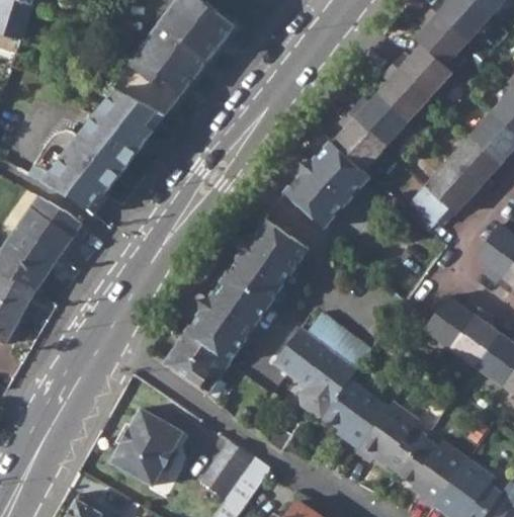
[(0,30),(19,37),(30,0),(0,0),(0,30)]
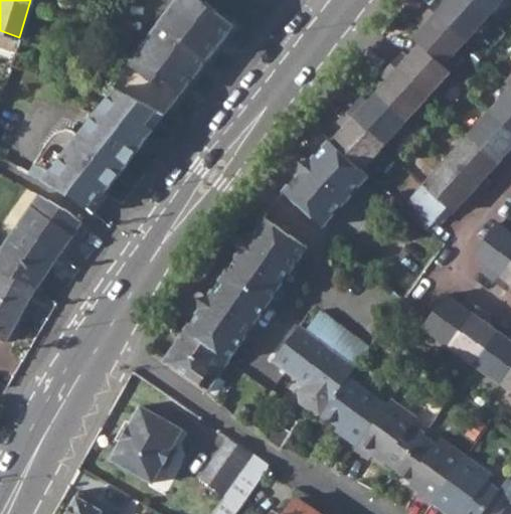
[(112,87),(162,113),(229,23),(197,0),(171,0),(107,84),(112,87)]
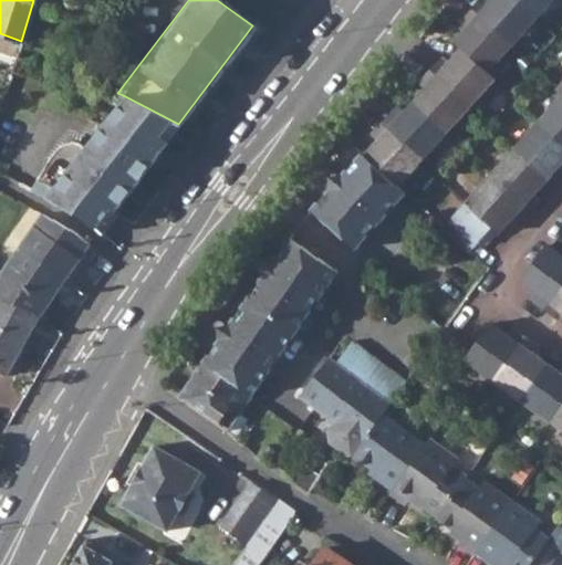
[(478,0),(470,10),(510,45),(524,30),(533,19),(511,0),(489,0),(487,3),(484,0),(478,0)]
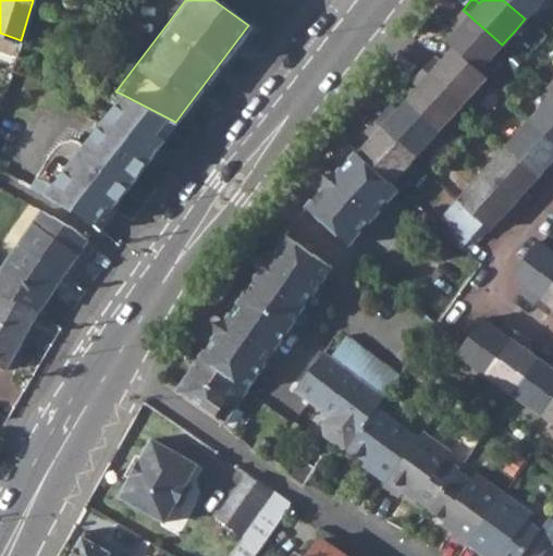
[(503,0),(525,19),(541,0),(503,0)]
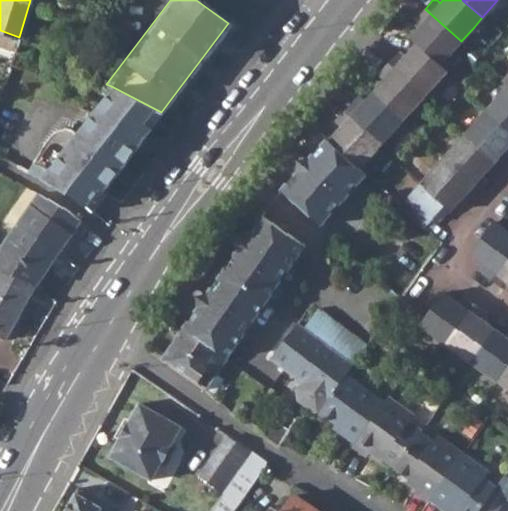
[(409,38),(416,45),(439,66),(461,41),(425,9),(416,20),(420,25),(409,38)]
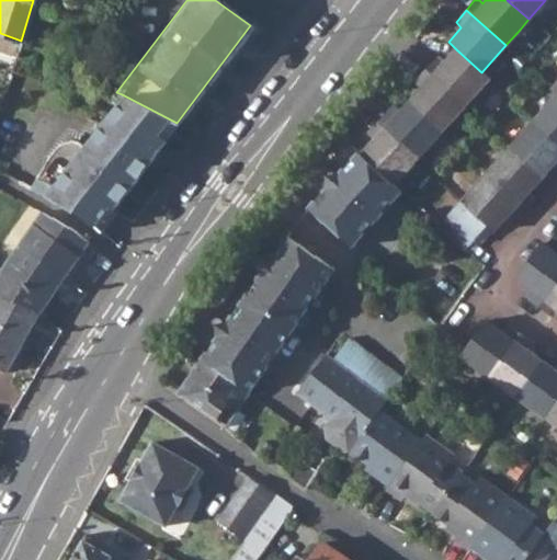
[(435,57),(424,69),(464,105),(488,78),(481,72),(456,49),(443,64),(435,57)]
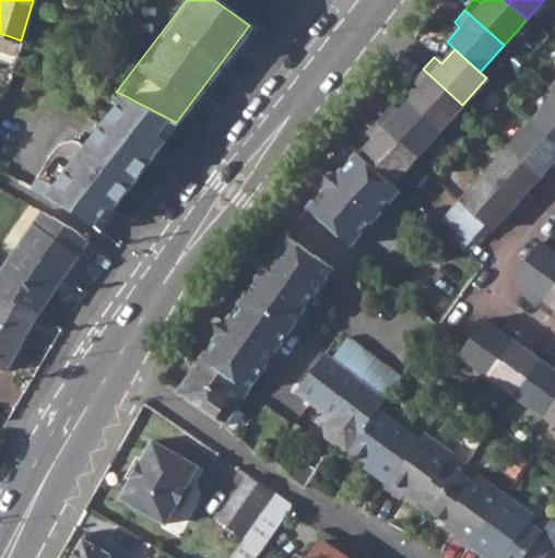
[(418,88),(406,102),(439,131),(462,105),(423,69),(412,82),(418,88)]
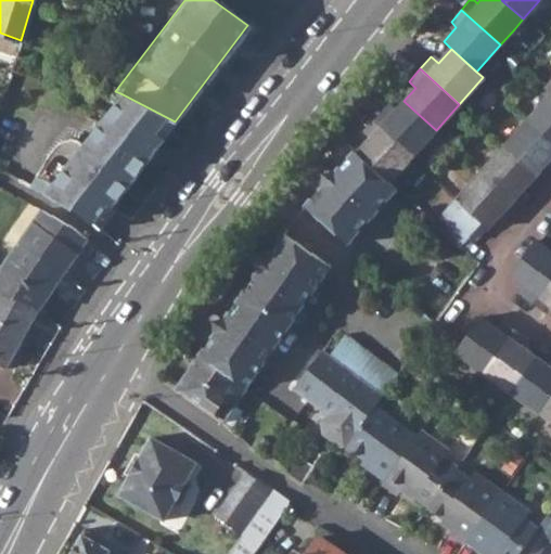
[(59,142),(29,184),(79,211),(94,226),(175,121),(120,93),(82,142),(77,139),(69,138),(68,138),(61,140),(59,142)]
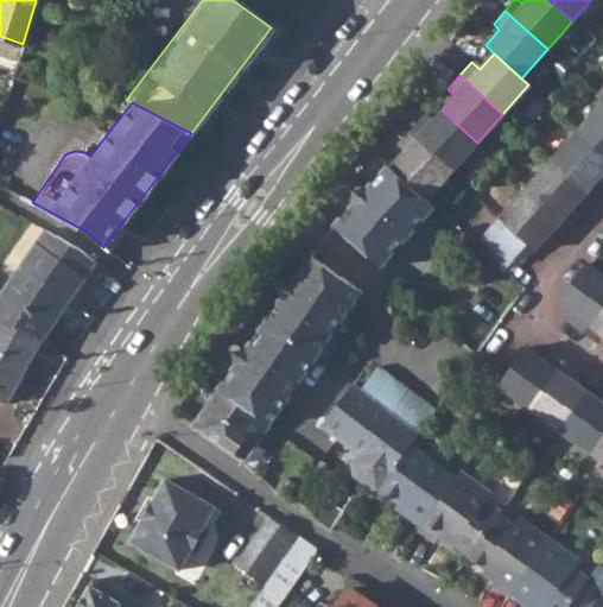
[(602,103),(601,102),(575,130),(602,156),(602,103)]
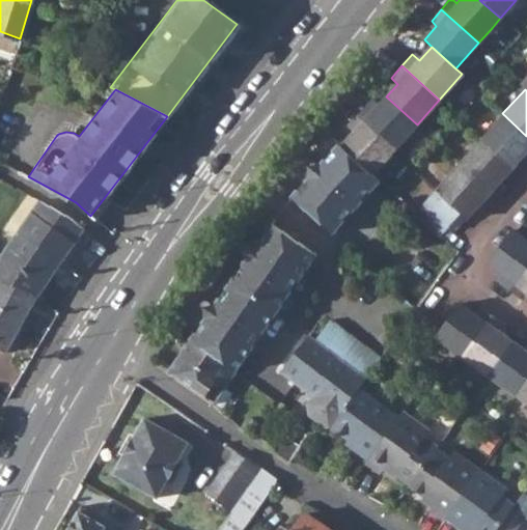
[(367,104),(357,116),(395,149),(417,124),(386,96),(380,105),(375,111),(367,104)]
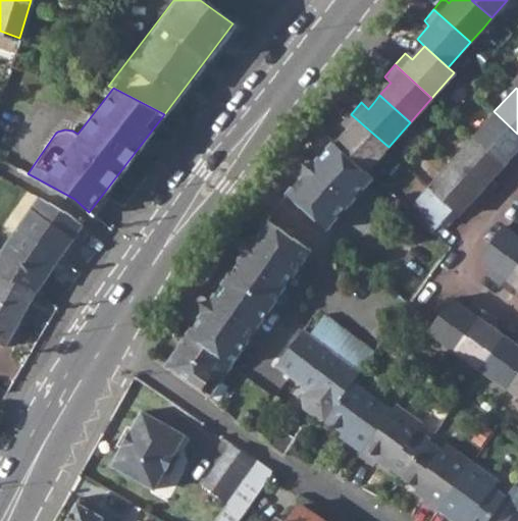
[(367,96),(361,102),(368,109),(373,103),(367,96)]
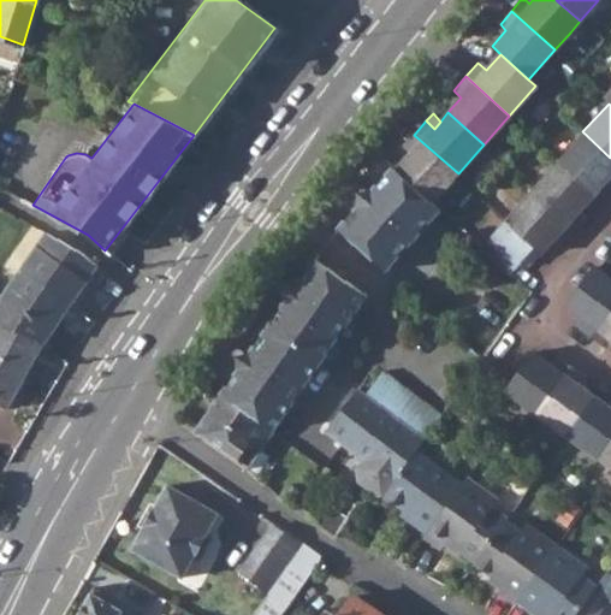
[(610,158),(582,131),(556,161),(592,194),(606,181),(610,184),(610,158)]
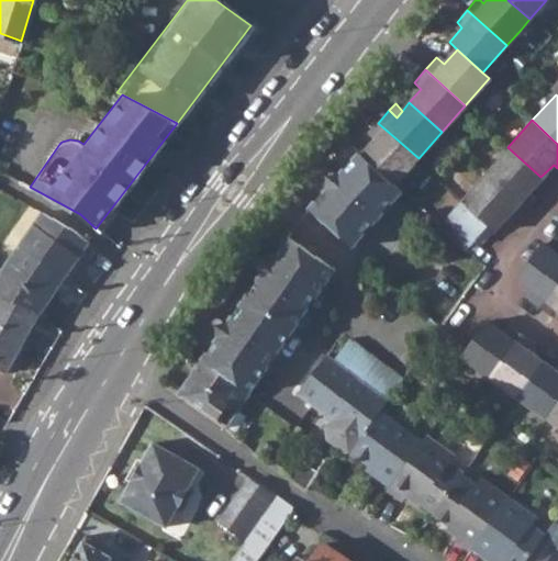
[(363,155),(394,184),(419,158),(378,123),(367,135),(374,142),(363,155)]
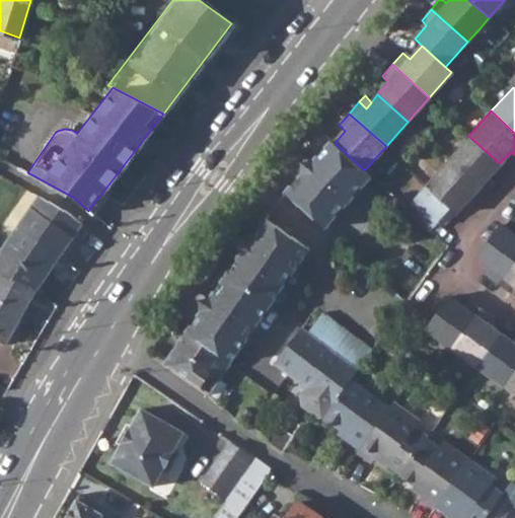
[(62,122),(55,133),(57,131),(64,129),(65,129),(72,130),(62,122)]
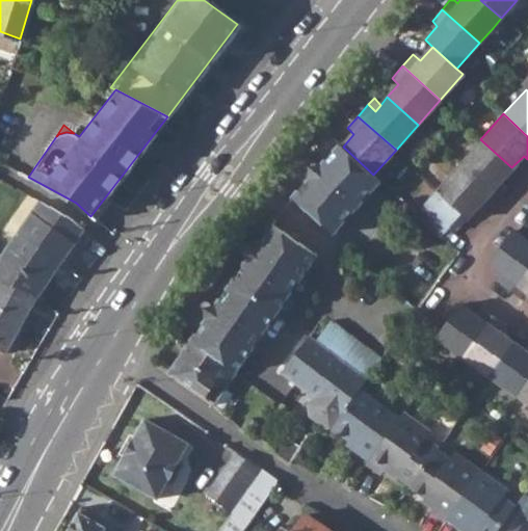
[(480,139),(459,163),(497,198),(507,187),(500,181),(511,167),(480,139)]
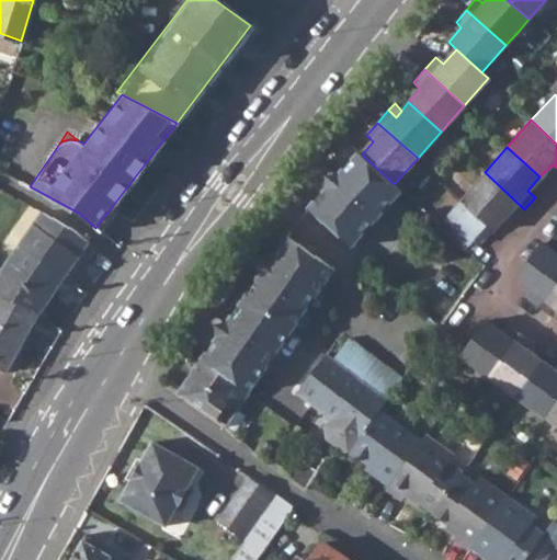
[(310,207),(353,246),(401,191),(394,184),(362,155),(360,152),(310,207)]
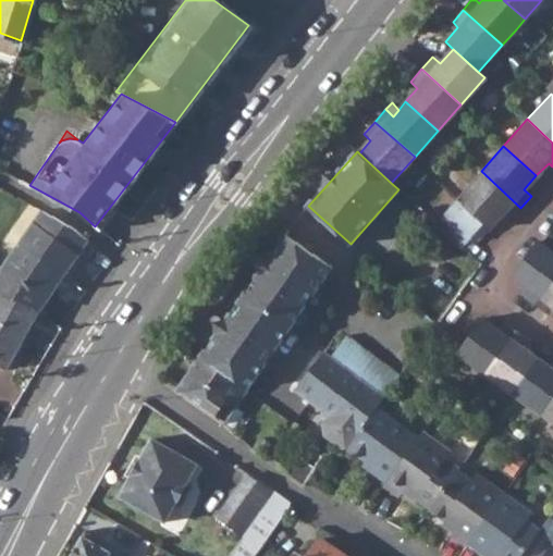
[(481,171),(455,199),(482,223),(489,229),(496,220),(502,213),(510,220),(520,208),(481,171)]
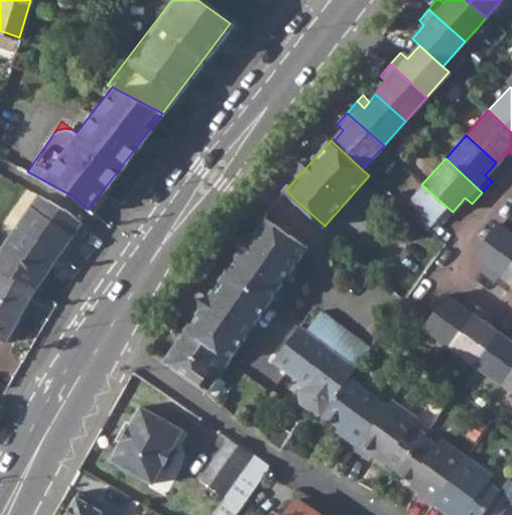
[(426,230),(435,219),(446,207),(421,184),(402,206),(401,208),(426,230)]
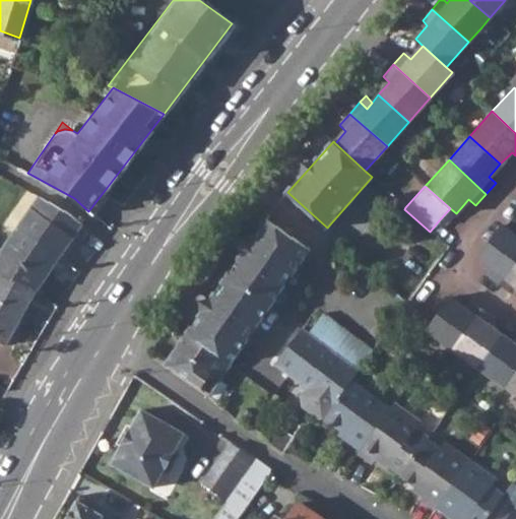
[(0,274),(25,280),(35,288),(81,221),(67,209),(38,195),(0,249),(0,274)]
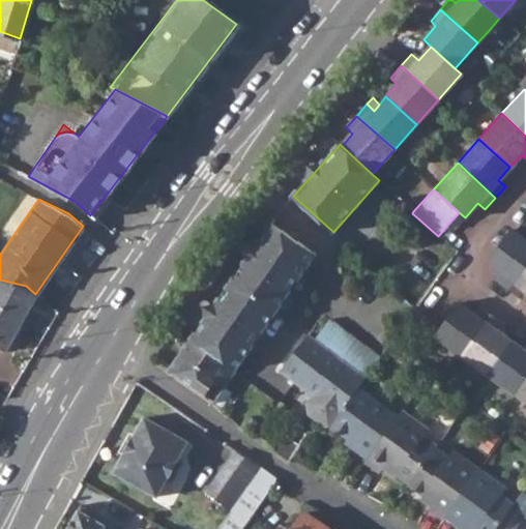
[(479,215),(485,209),(477,203),(472,209),(479,215)]
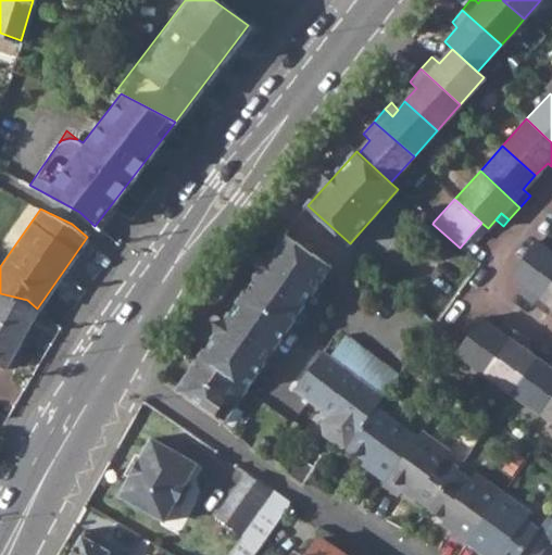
[(476,241),(488,228),(481,223),(469,236),(476,241)]
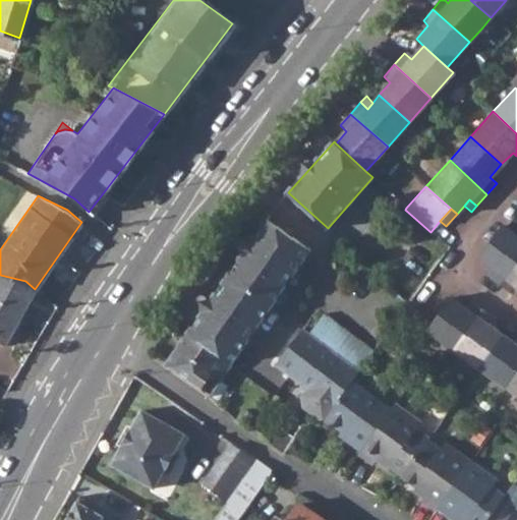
[(271,310),(282,319),(306,286),(294,278),(312,252),(267,222),(227,279),(271,310)]
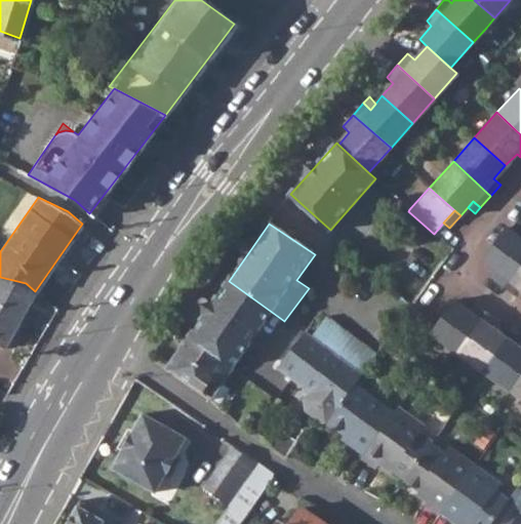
[(488,284),(502,292),(520,264),(520,244),(503,231),(477,267),(493,278),(488,284)]
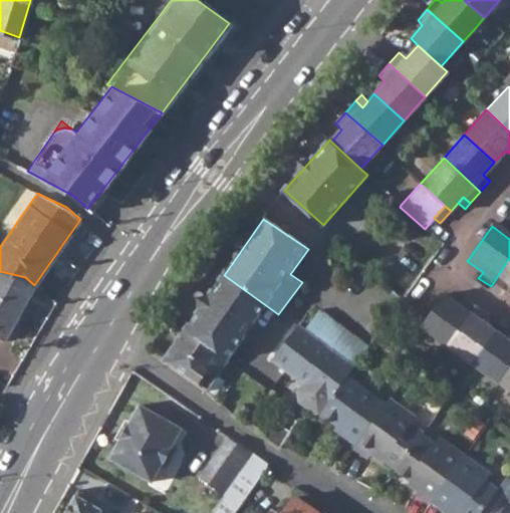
[(506,290),(509,292),(509,258),(491,286),(503,295),(506,290)]
